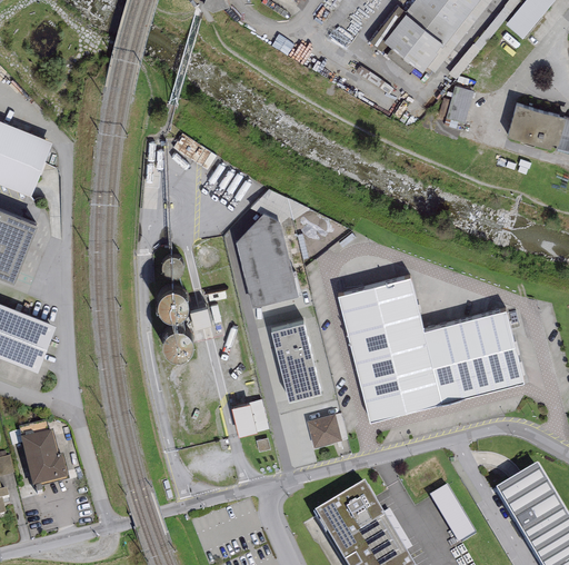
[(416,0),(407,12),(399,7),(370,42),(409,72),(413,66),(422,72),(426,69),(443,46),(445,47),(480,0),(416,0)]
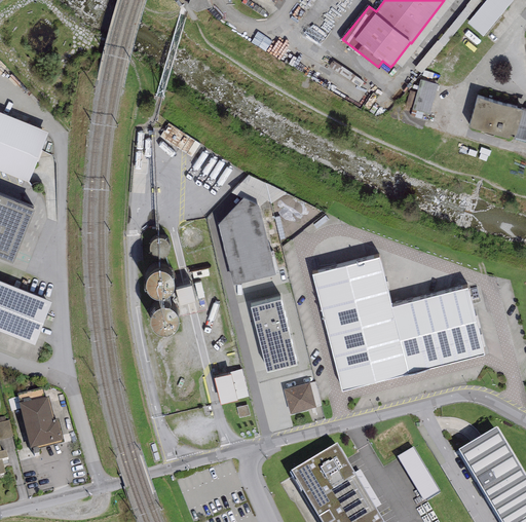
[(455,0),(444,0),(411,43),(410,42),(393,64),(402,70),(455,0)]
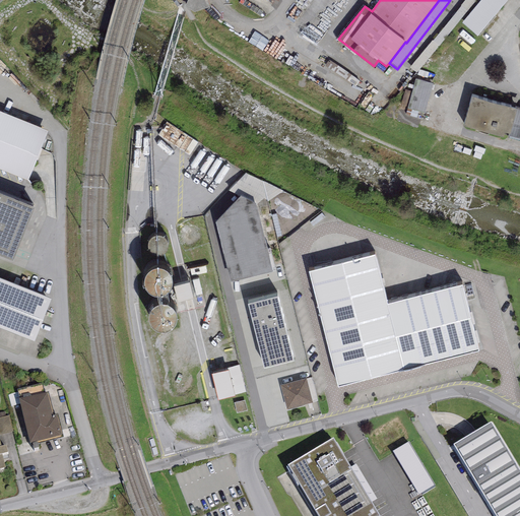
[(508,0),(481,0),(462,23),(477,37),(508,0)]
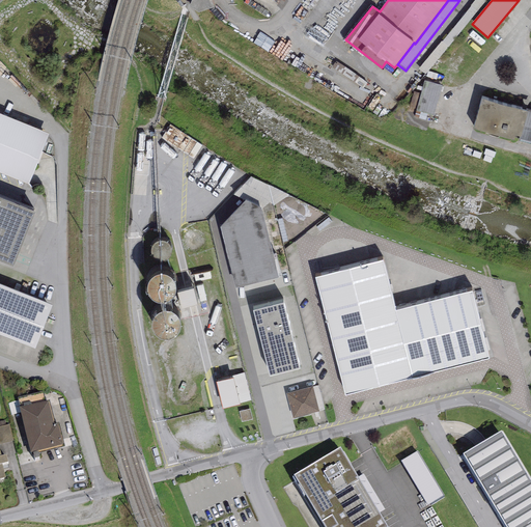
[(423,83),(416,113),(434,117),(442,87),(423,83)]
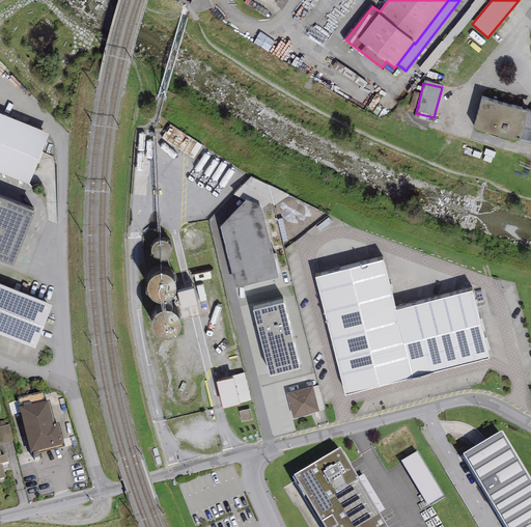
[(481,96),(474,127),(520,140),(528,110),(481,96)]
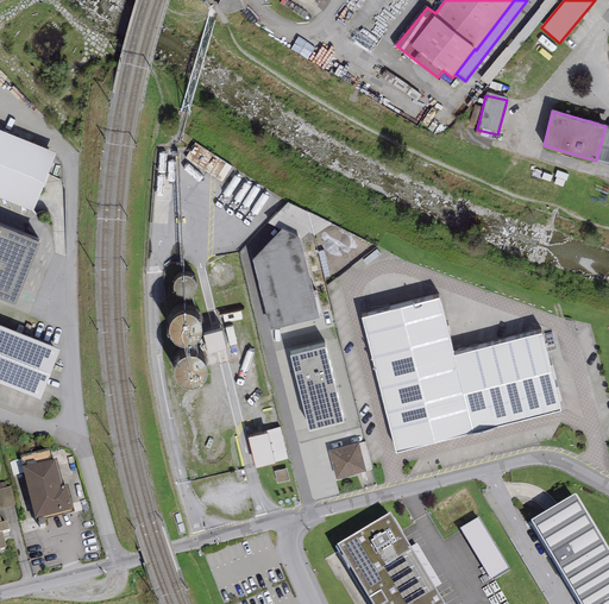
[(608,126),(606,126),(596,161),(608,164),(608,126)]
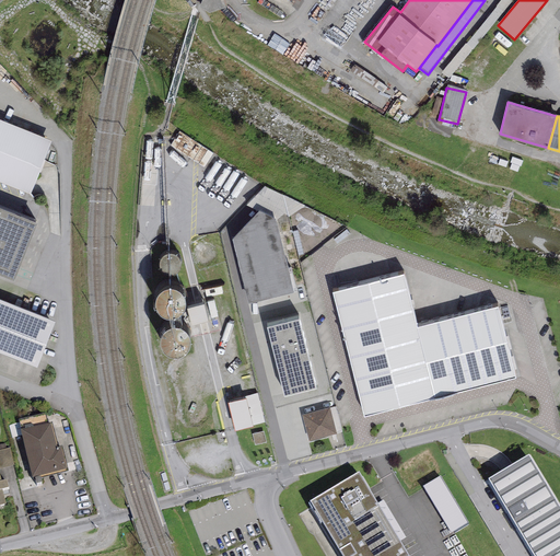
[(0,181),(30,193),(50,139),(0,118),(0,181)]
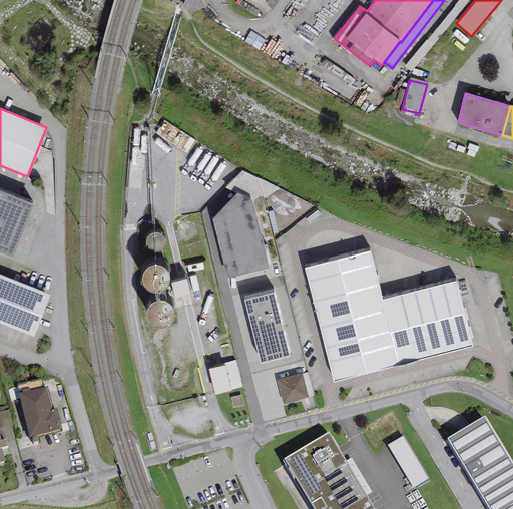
[(195,143),(164,123),(155,135),(187,155),(195,143)]
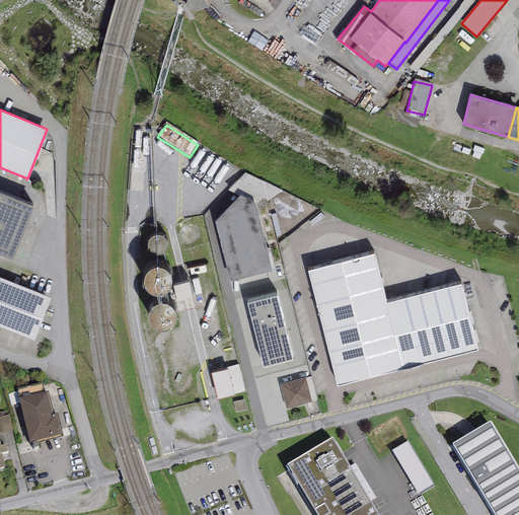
[(33,202),(0,188),(0,249),(12,254),(33,202)]
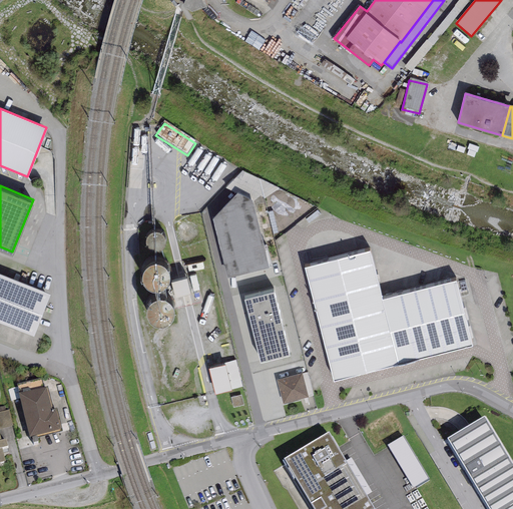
[(253,199),(237,191),(211,218),(227,277),(270,267),(253,199)]
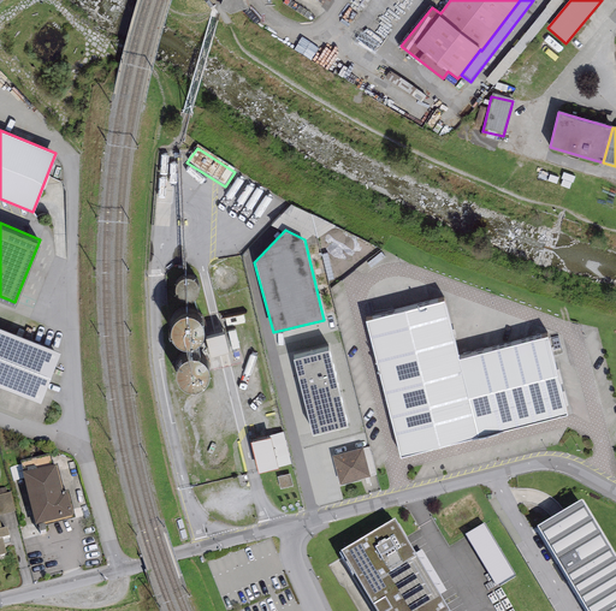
[(175,286),(175,291),(176,296),(179,300),(183,301),(188,302),(193,300),(196,297),(197,292),(199,288),(196,284),(194,280),(189,278),(184,278),(181,279),(177,283),(175,286)]
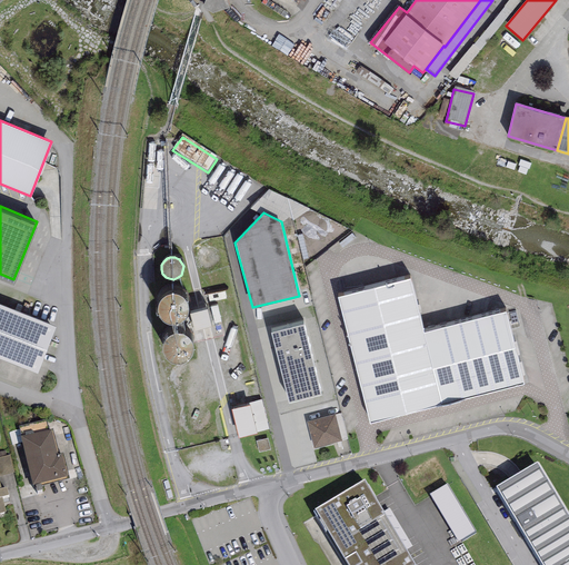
[(410,277),(338,296),(369,420),(523,383),(506,310),(423,330),(410,277)]
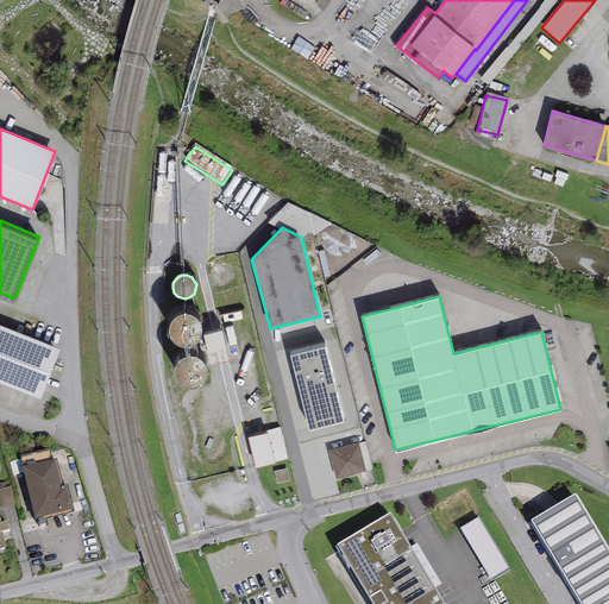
[(168,321),(168,328),(170,334),(175,338),(181,340),(188,340),(194,338),(198,333),(200,327),(200,320),(198,314),(193,309),(187,308),(180,308),(174,310),(169,315),(168,321)]
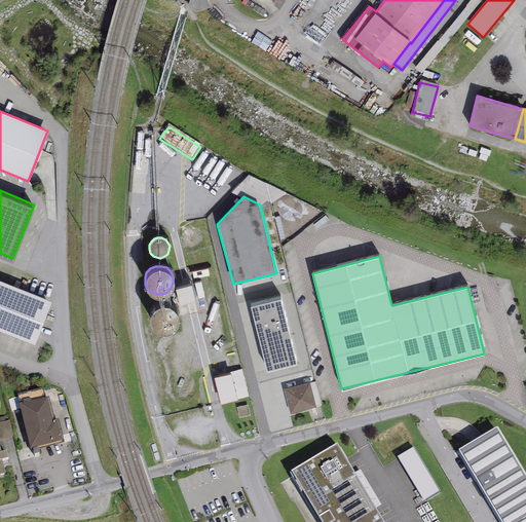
[(51,301),(0,281),(0,330),(34,344),(51,301)]
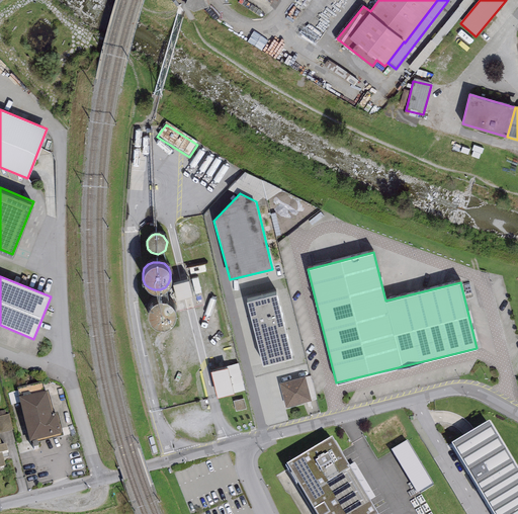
[(177,298),(191,295),(187,279),(173,282),(177,298)]
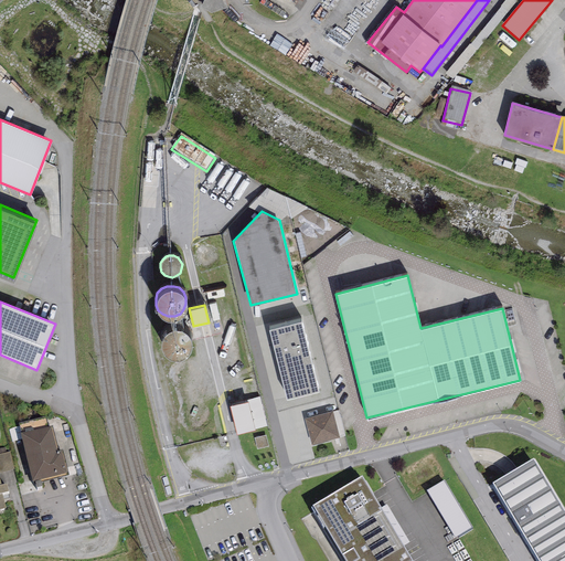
[(301,319),(269,327),(287,395),(319,388),(301,319)]
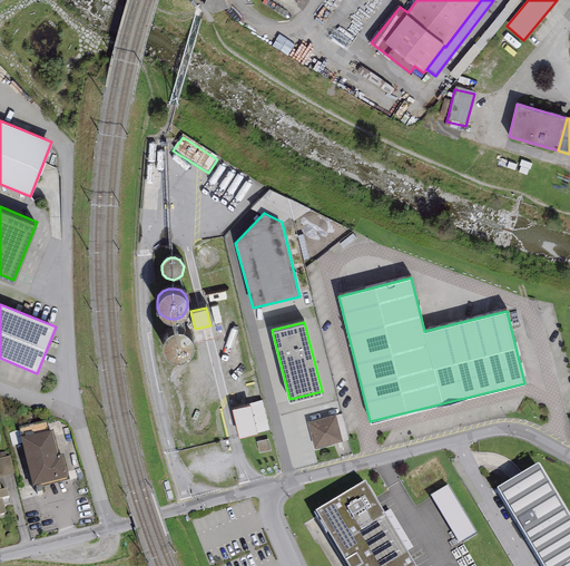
[(161,341),(161,348),(164,353),(168,358),(174,359),(180,359),(186,357),(190,352),(192,347),(192,340),(189,334),(185,331),(179,329),(173,329),(167,331),(163,335),(161,341)]
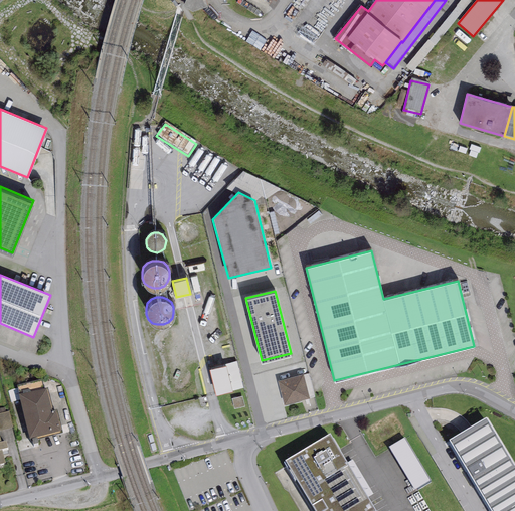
[(226,365),(209,369),(215,395),(231,391),(231,393),(243,390),(237,364),(226,366),(226,365)]
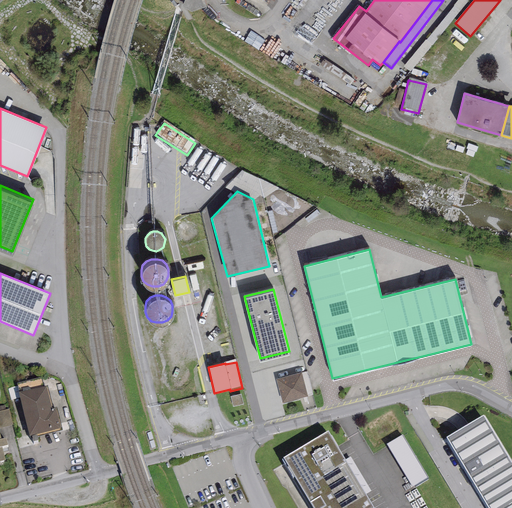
[(282,404),(308,397),(301,374),(276,380),(282,404)]
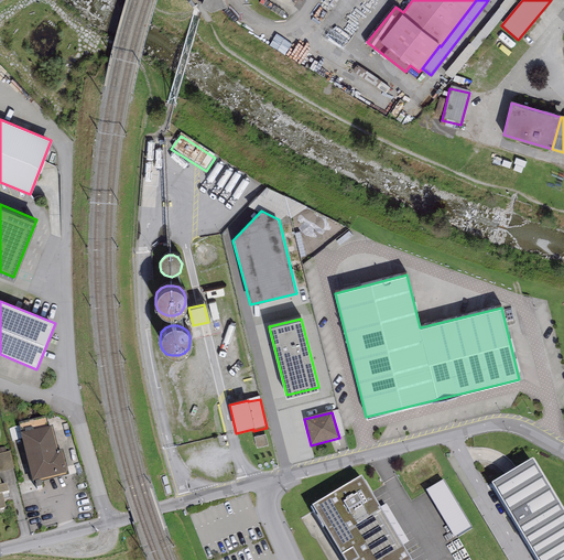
[(52,432),(20,440),(32,487),(66,478),(61,456),(57,456),(52,432)]
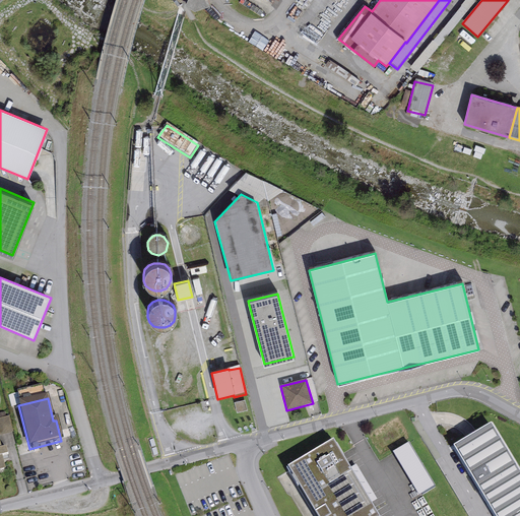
[(0,423),(0,439),(13,436),(9,421),(0,423)]
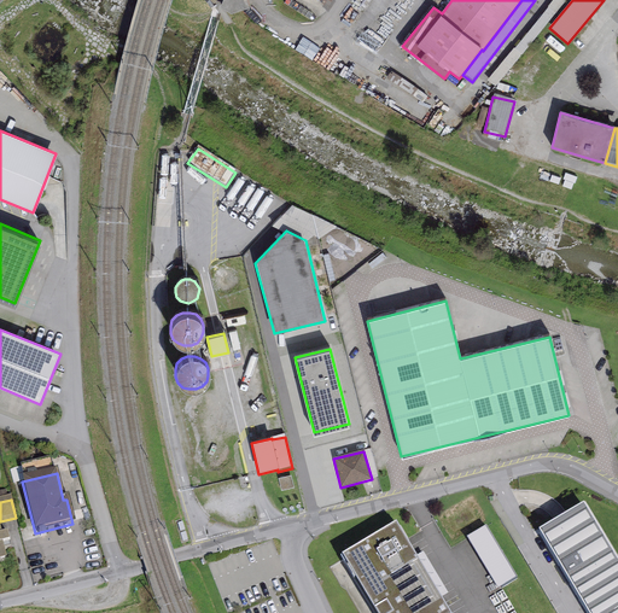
[(617,612),(617,568),(584,511),(540,537),(583,612),(617,612)]
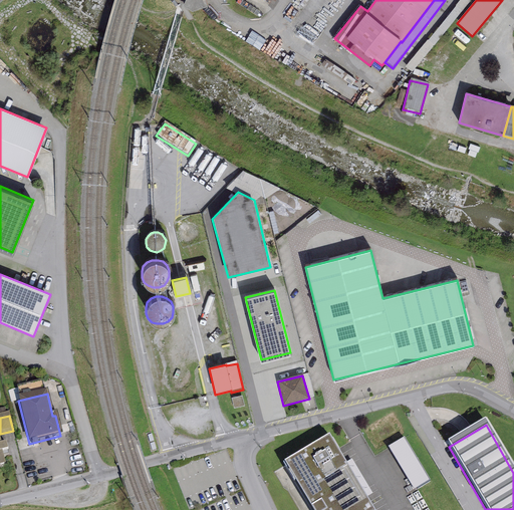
[(372,509),(329,440),(283,468),(309,509),(372,509)]
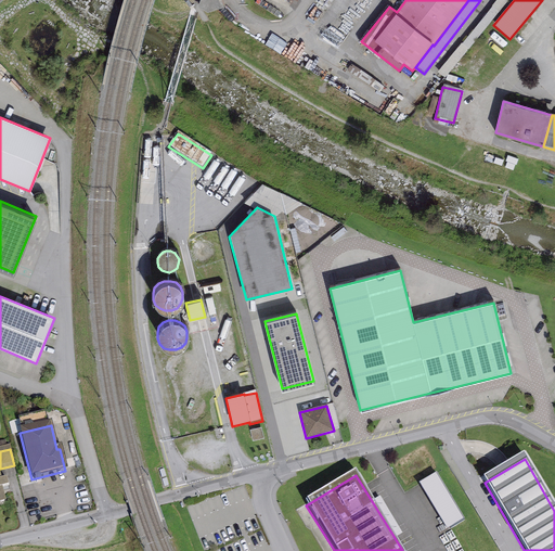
[(435,481),(420,489),(449,537),(464,527),(435,481)]
